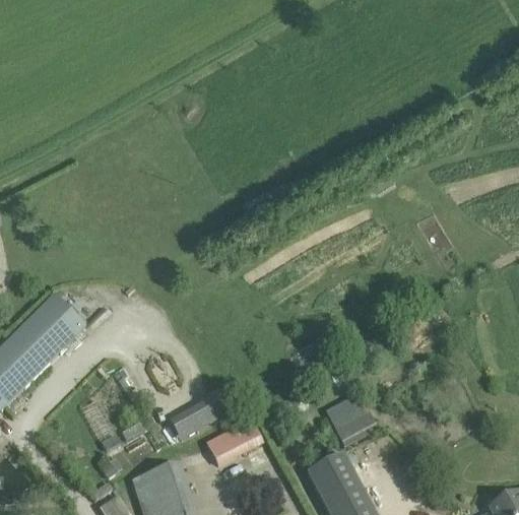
[(0,351),(0,430),(2,429),(0,427),(0,412),(16,398),(87,328),(57,297),(0,351)]
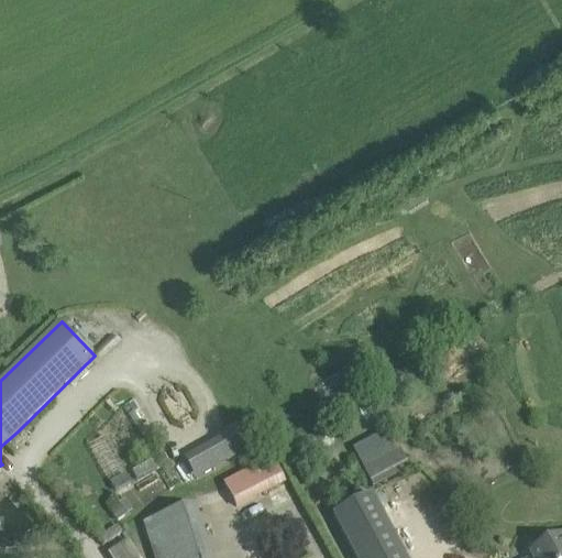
[(185,455),(197,478),(253,446),(239,419),(218,430),(220,435),(185,455)]
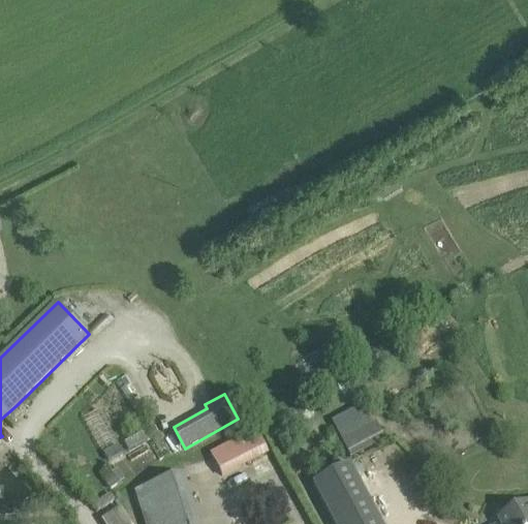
[(351,455),(386,435),(377,419),(372,421),(363,404),(333,420),(343,437),(351,455)]
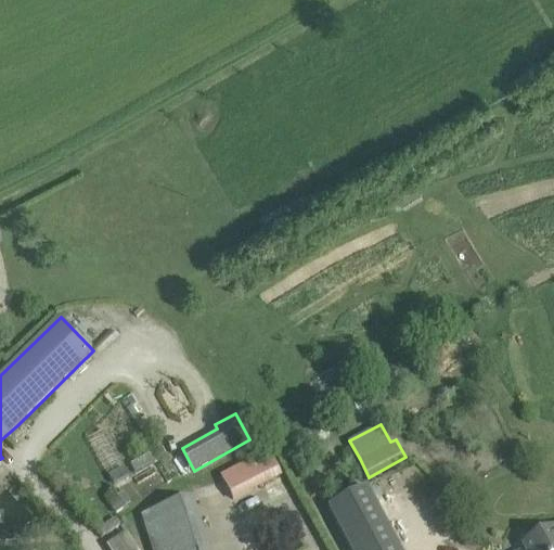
[(221,470),(234,496),(284,472),(272,446),(221,470)]
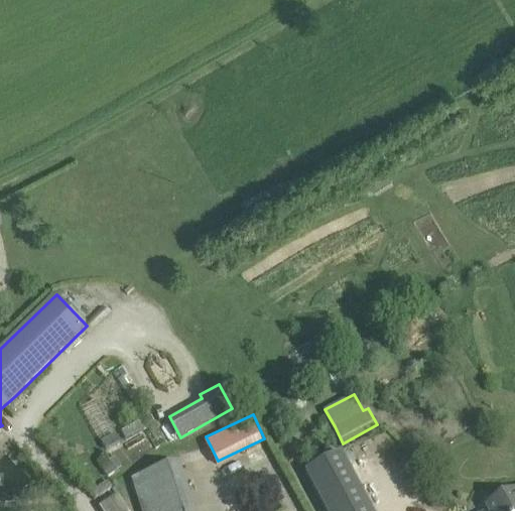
[(107,446),(121,438),(117,431),(103,439),(107,446)]
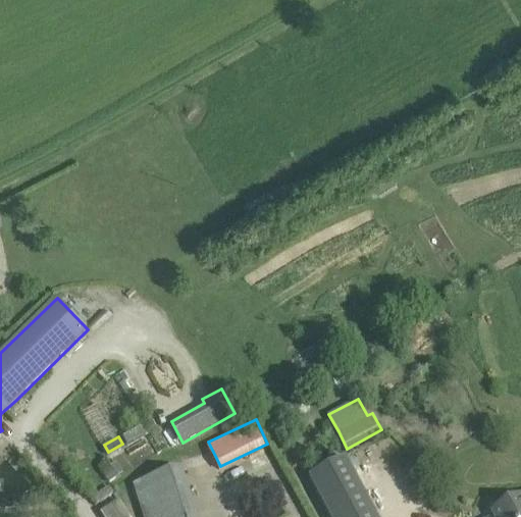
[(378,516),(347,455),(310,473),(331,516),(378,516)]
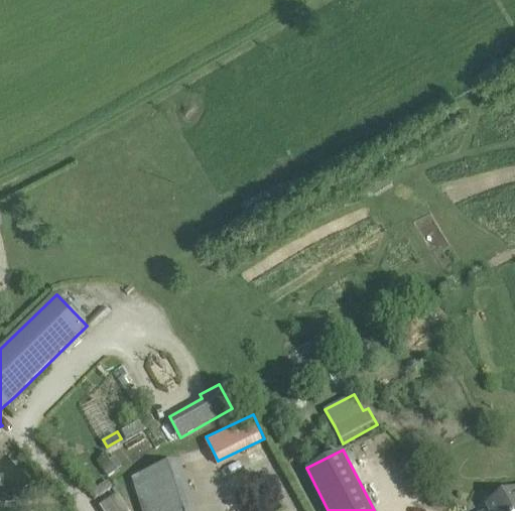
[(98,459),(107,472),(108,474),(116,469),(106,453),(98,459)]
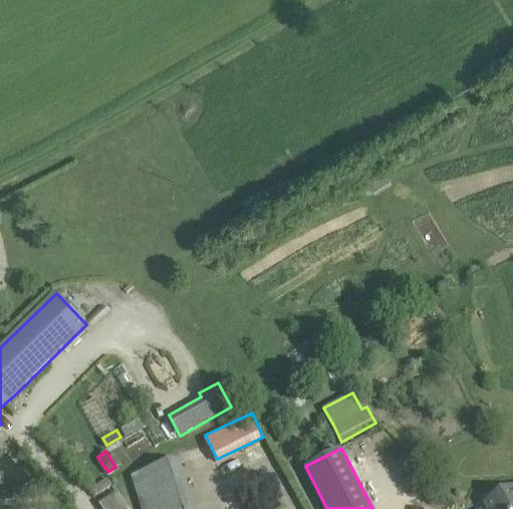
[(131,475),(141,503),(189,487),(180,459),(131,475)]
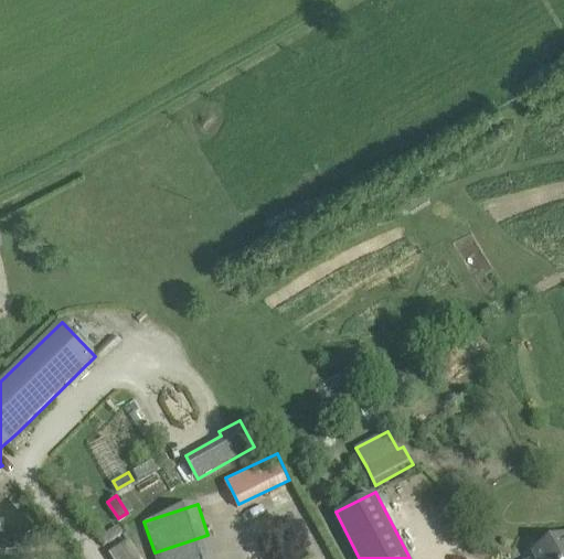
[(100,534),(106,540),(124,529),(118,522),(100,534)]
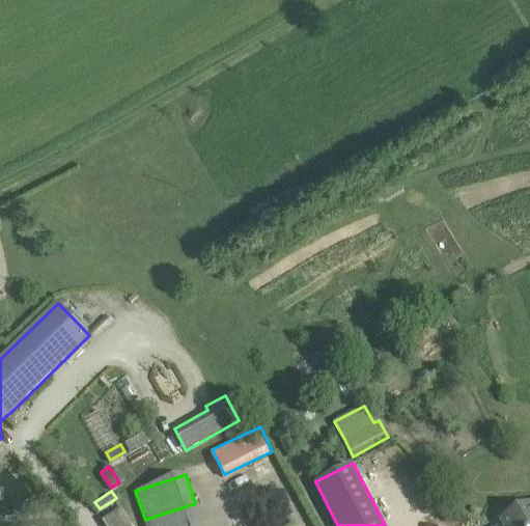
[(201,525),(195,503),(145,520),(146,525),(201,525)]
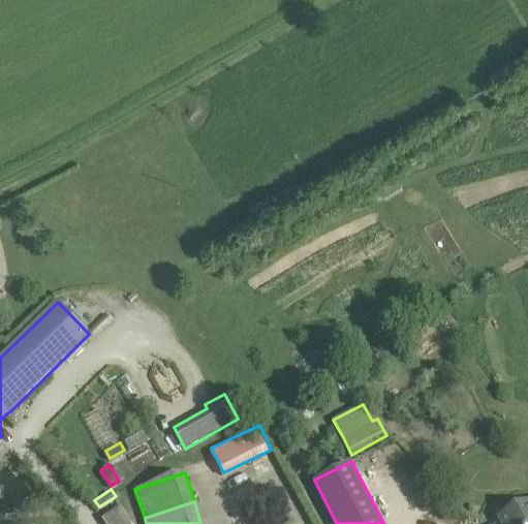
[(502,521),(495,523),(527,523),(527,501),(500,517),(502,521)]
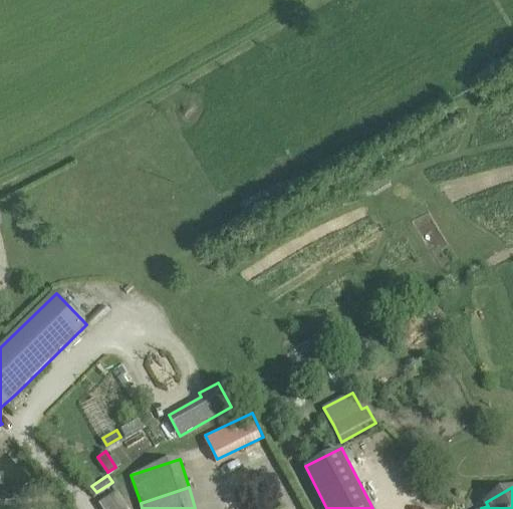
[(106,508),(134,508),(121,488),(101,499),(106,508)]
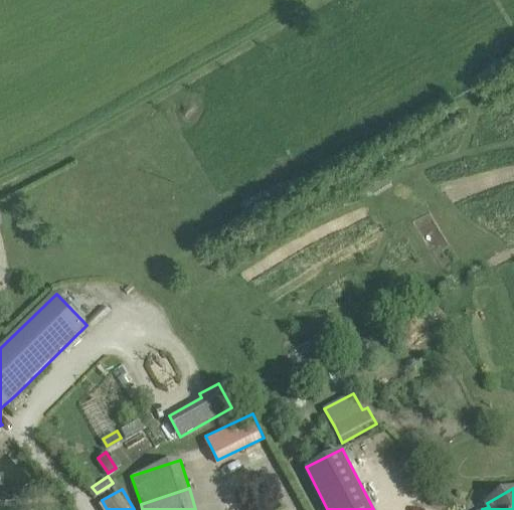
All buildings are outlined.
